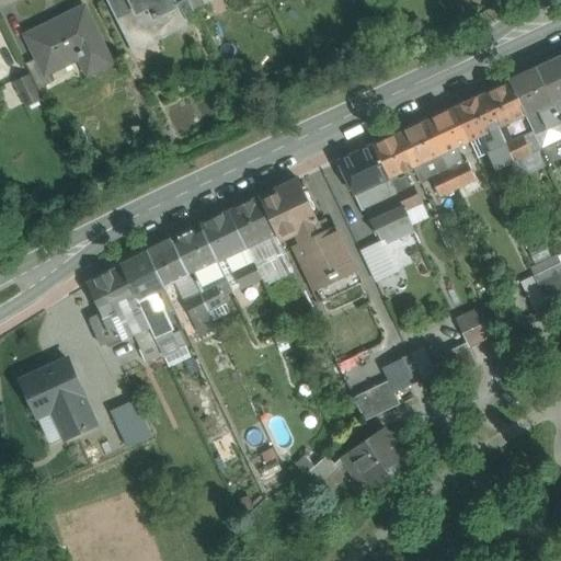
[(111,0),(135,48),(157,37),(159,41),(186,26),(173,0),(111,0)]
